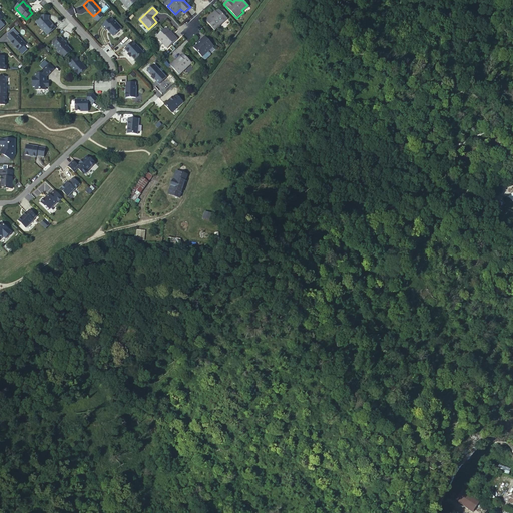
[(211,17),(210,16),(205,21),(214,30),(227,19),(225,17),(221,12),(218,10),(216,12),(211,17)]
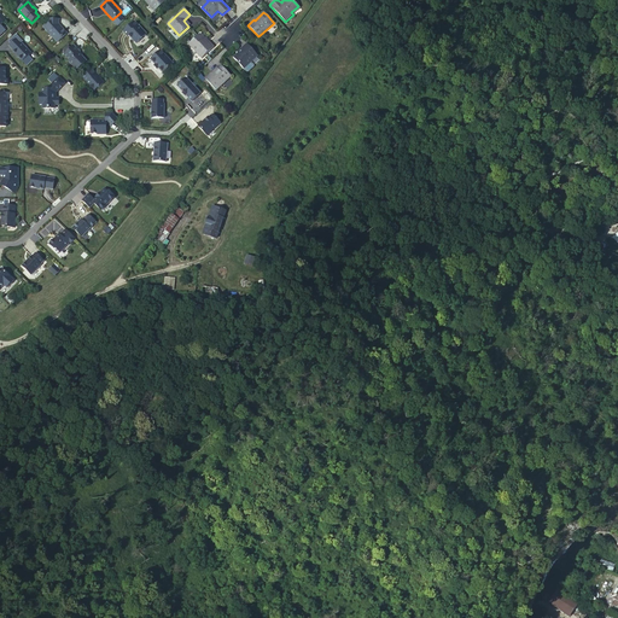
[(59,19),(50,19),(50,24),(45,29),(58,42),(68,34),(63,29),(59,29),(59,19)]
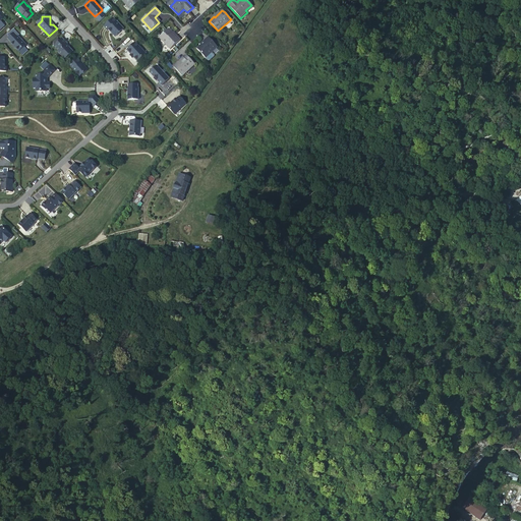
[(114,18),(105,26),(108,31),(110,30),(112,32),(112,34),(115,37),(124,30),(114,18)]
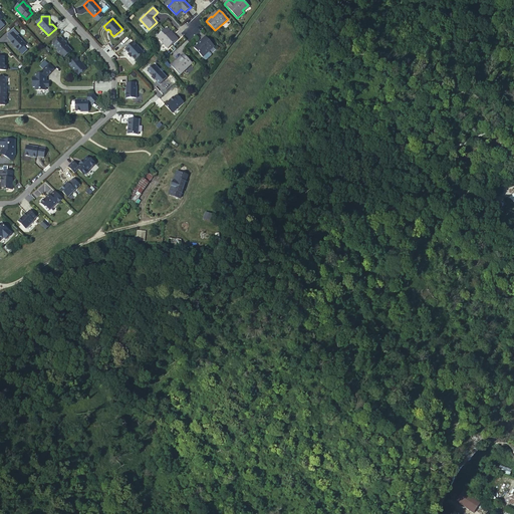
[(172,35),(170,32),(166,29),(157,37),(168,48),(178,39),(173,34),(172,35)]
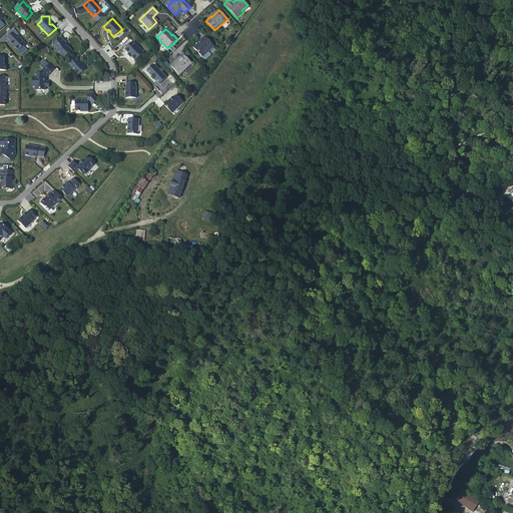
[(13,32),(7,38),(11,42),(18,51),(25,44),(17,36),(13,32)]
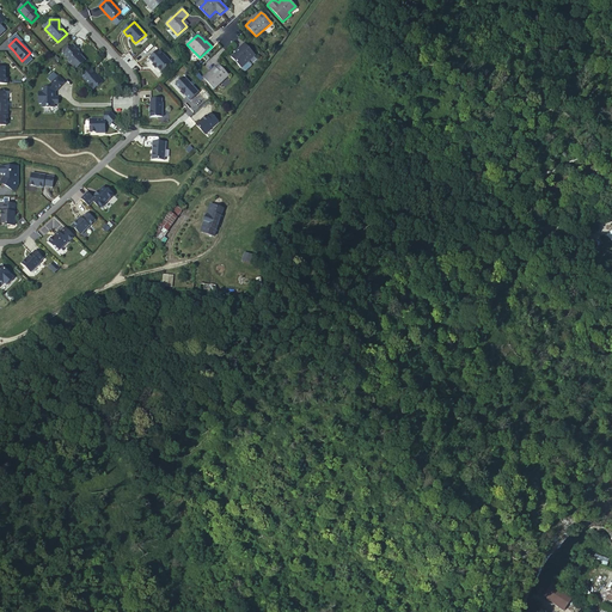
[(244,44),(239,49),(239,50),(236,54),(232,57),(242,68),(255,56),(244,44)]
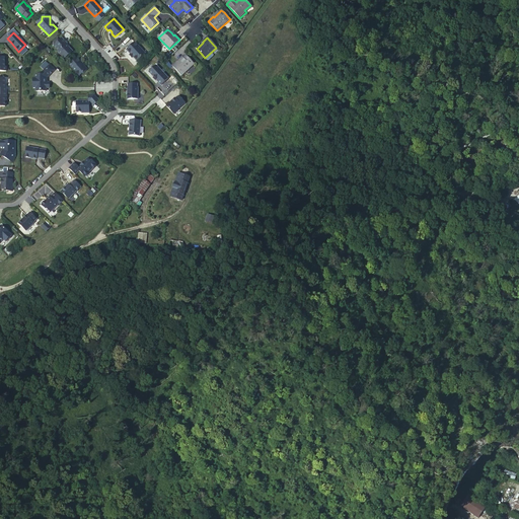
[(58,43),(55,46),(59,51),(58,52),(64,58),(66,58),(73,52),(67,45),(67,44),(63,39),(60,41),(58,43)]
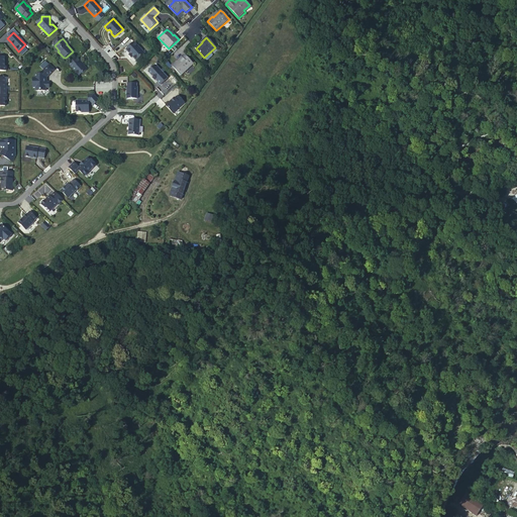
[(135,42),(126,50),(130,55),(133,59),(137,62),(145,54),(135,42)]
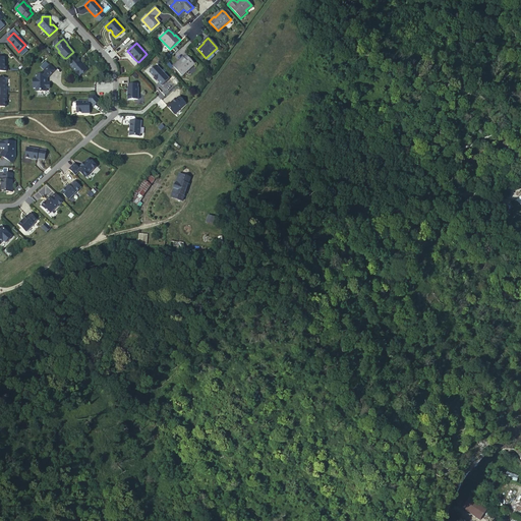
[(178,62),(178,61),(173,66),(182,76),(194,64),(186,55),(183,58),(178,62)]
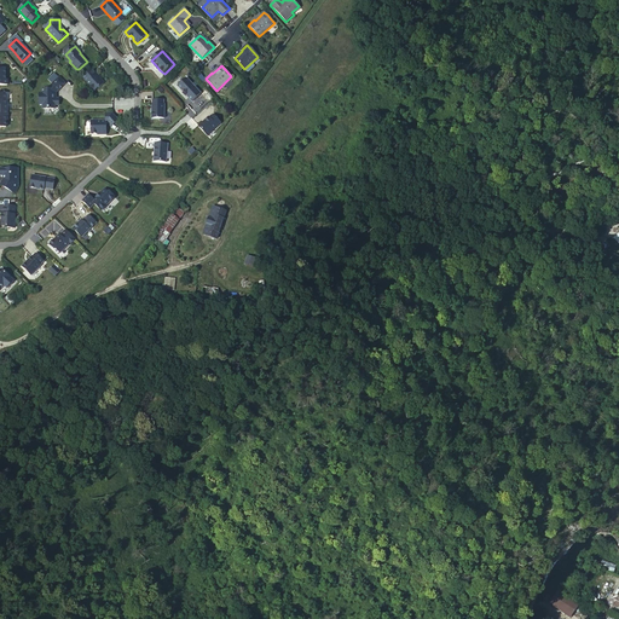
[(92,69),(82,77),(87,84),(87,85),(94,92),(99,87),(99,88),(104,84),(99,77),(96,75),(97,74),(92,69)]
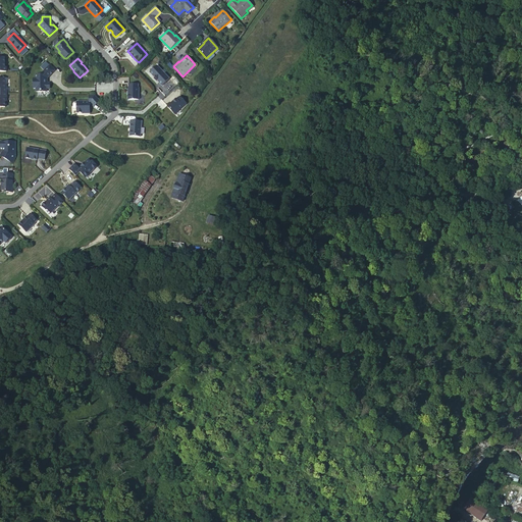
[(55,71),(50,66),(43,73),(43,75),(36,75),(36,79),(34,79),(34,90),(36,90),(37,90),(37,93),(46,93),(46,90),(50,90),(50,84),(46,84),(46,80),(48,80),(55,71)]
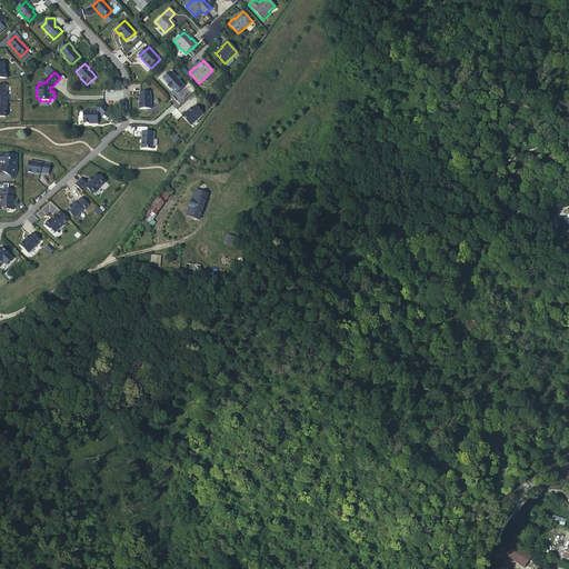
[(172,72),(163,80),(167,83),(168,82),(169,85),(172,88),(175,90),(173,90),(177,93),(186,87),(172,72)]
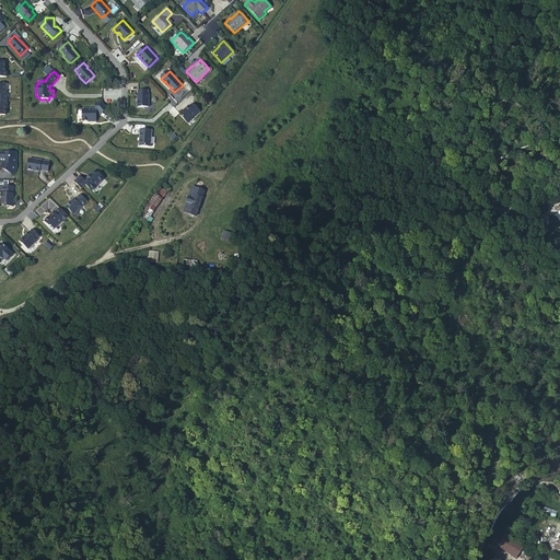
[(148,92),(139,91),(139,95),(138,95),(138,107),(149,108),(149,95),(148,95),(148,92)]
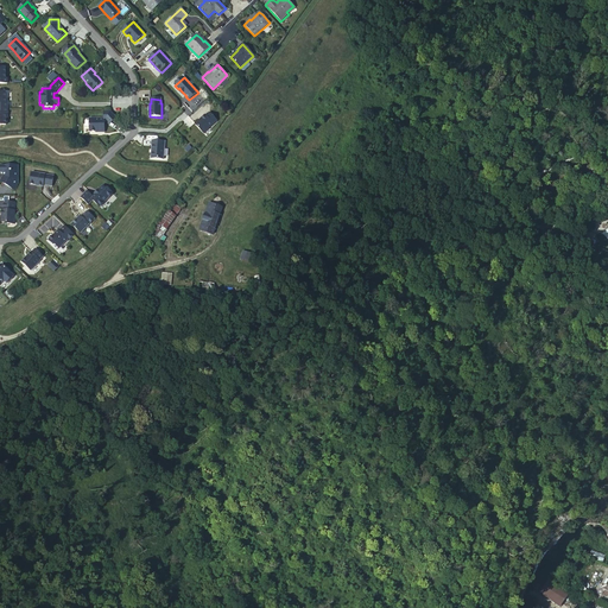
[(105,119),(89,119),(90,132),(100,132),(100,133),(105,133),(105,122),(107,122),(109,125),(118,119),(112,112),(105,112),(105,119)]
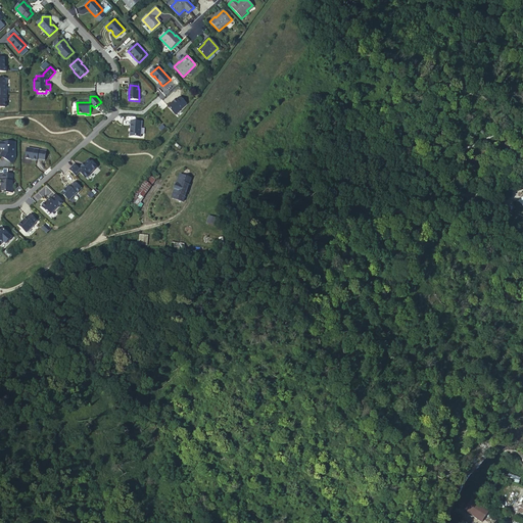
[(172,104),(169,107),(176,115),(188,105),(181,98),(178,101),(177,100),(174,103),(173,105),(172,104)]
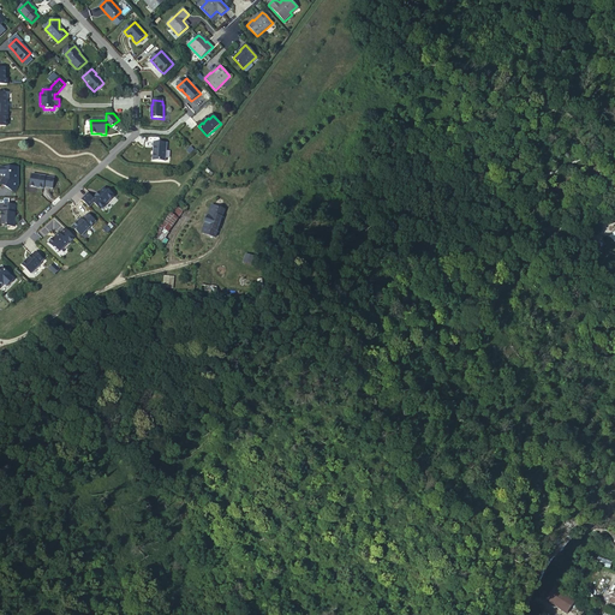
[(167,144),(155,143),(153,161),(166,162),(167,144)]
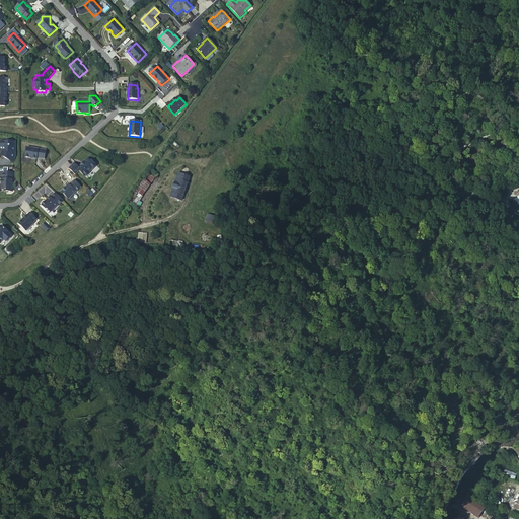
[(15,149),(15,142),(0,142),(0,147),(0,148),(3,148),(3,151),(1,155),(4,157),(3,158),(12,163),(15,158),(15,157),(13,156),(14,154),(13,154),(14,152),(14,151),(15,149)]
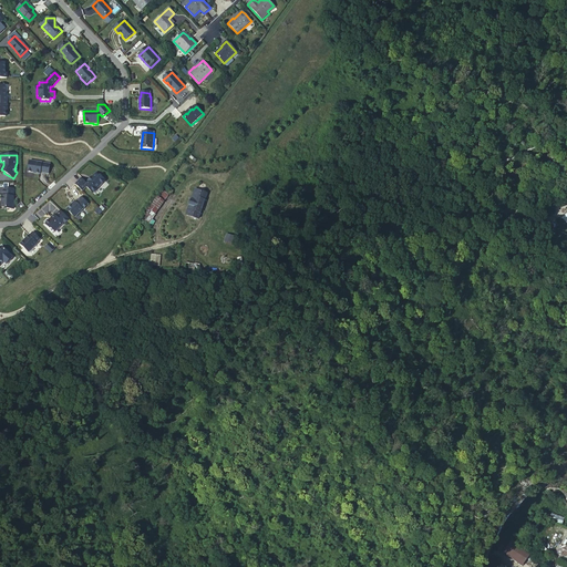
[(50,165),(30,161),(28,172),(40,174),(40,173),(48,174),(50,165)]
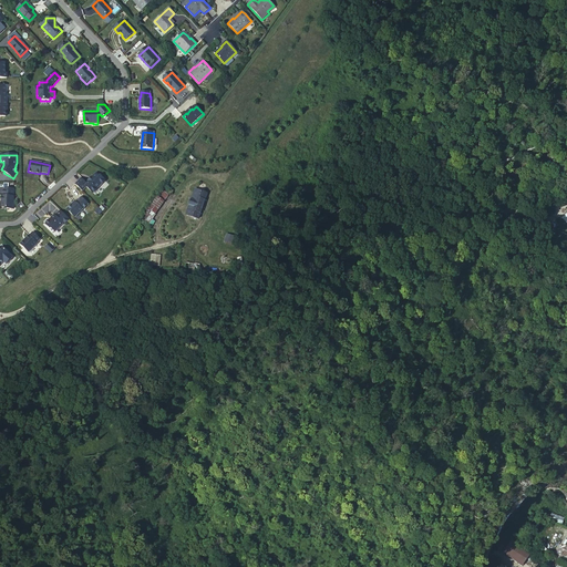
[(81,179),(75,185),(82,192),(86,187),(93,194),(105,182),(101,177),(100,178),(95,174),(92,178),(92,179),(89,182),(86,184),(81,179)]
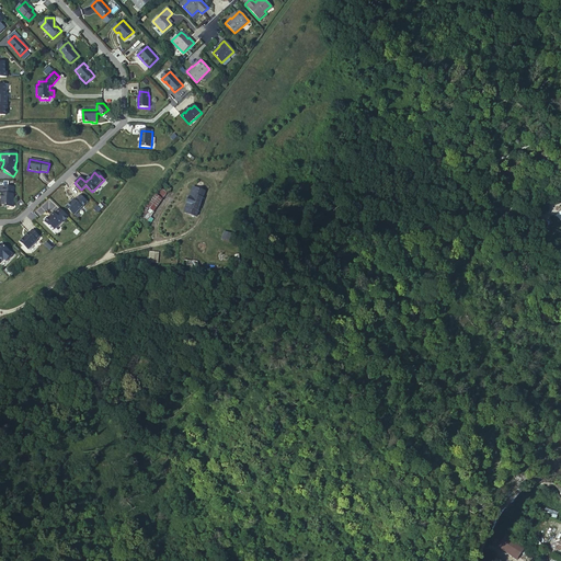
[(13,187),(3,187),(3,194),(1,194),(1,196),(3,196),(3,198),(1,199),(1,206),(6,206),(7,207),(13,207),(13,187)]
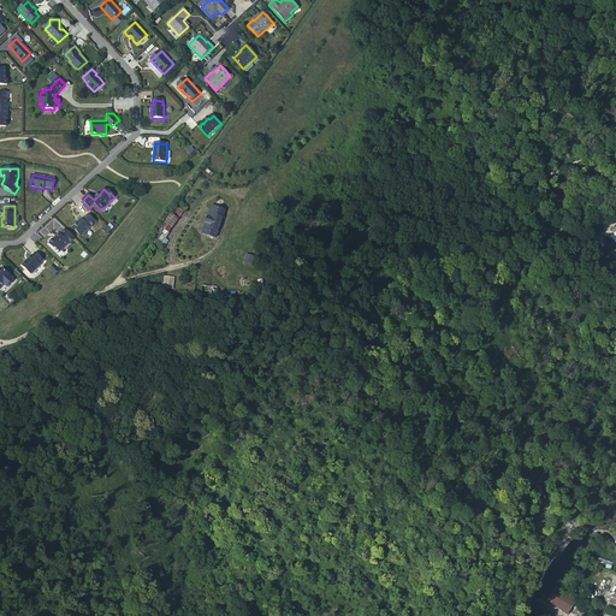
[(169,234),(184,212),(177,207),(161,227),(169,234)]
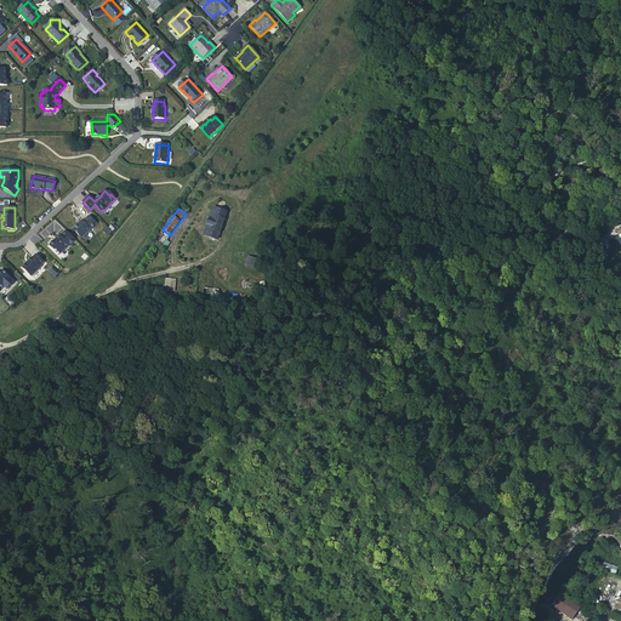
[(227,212),(214,209),(204,235),(216,240),(227,212)]
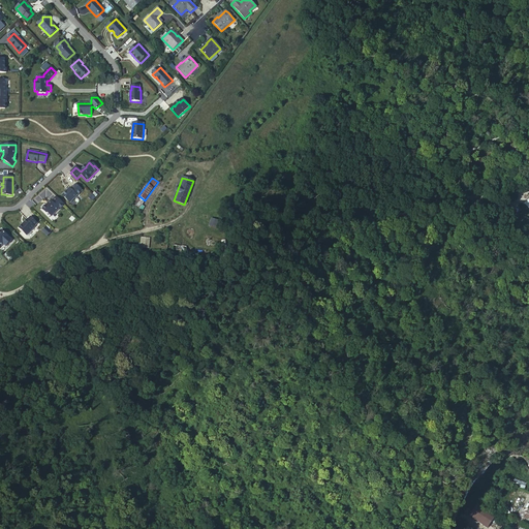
[(83,191),(75,185),(71,189),(70,188),(63,195),(63,196),(70,204),(83,191)]
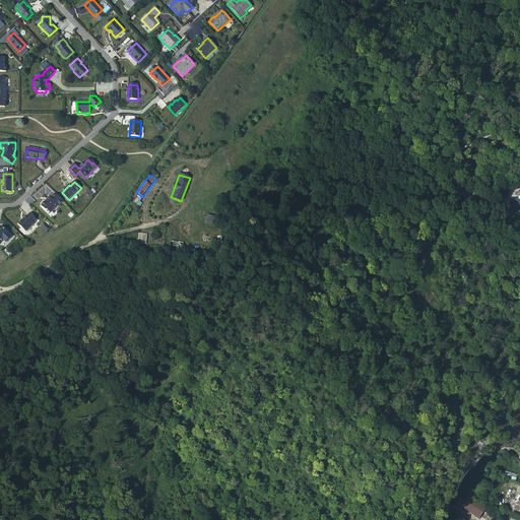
[(63,201),(55,194),(51,198),(49,198),(47,200),(48,201),(46,202),(42,206),(46,210),(47,209),(50,213),(58,206),(63,201)]
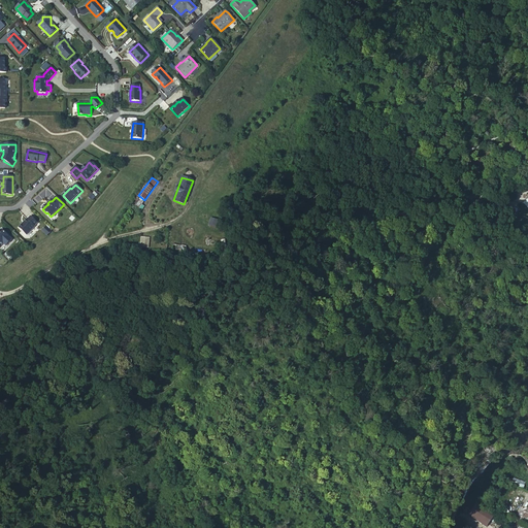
[(37,224),(30,217),(27,220),(19,228),(26,235),(34,227),(37,224)]
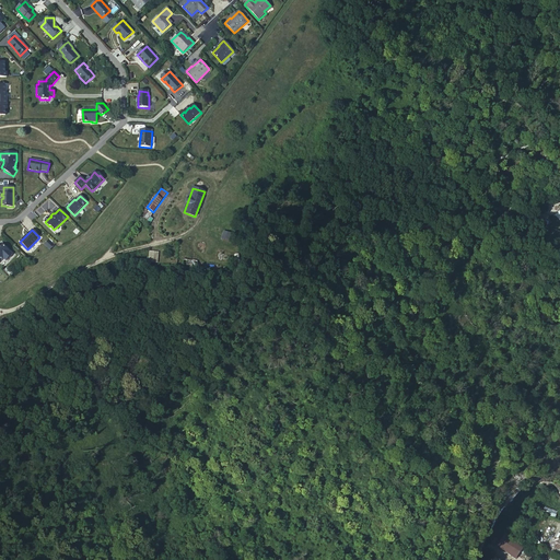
[(224,231),(222,238),(232,241),(234,233),(224,231)]
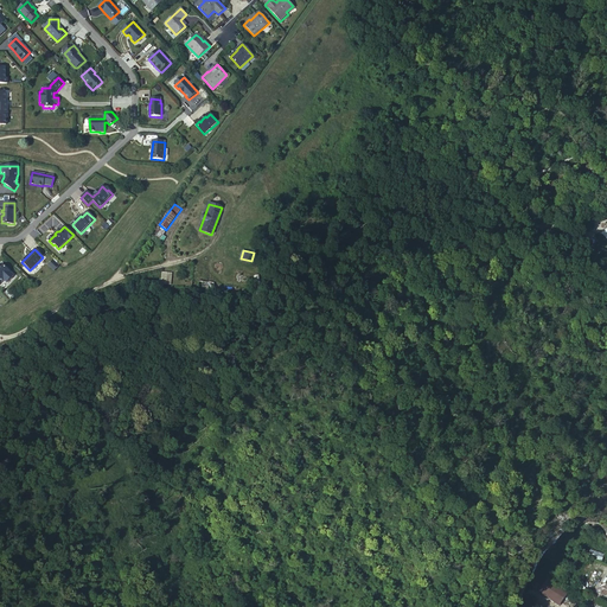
[(58,267),(53,262),(49,266),(53,272),(58,267)]
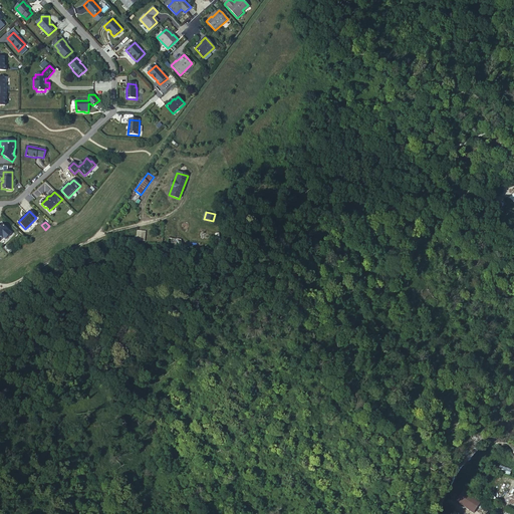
[(0,240),(3,238),(5,240),(11,234),(1,224),(0,225),(0,240)]
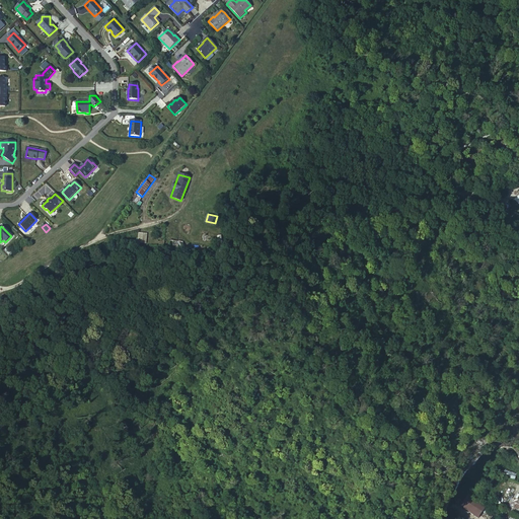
[(163,247),(181,248),(182,242),(164,240),(163,247)]
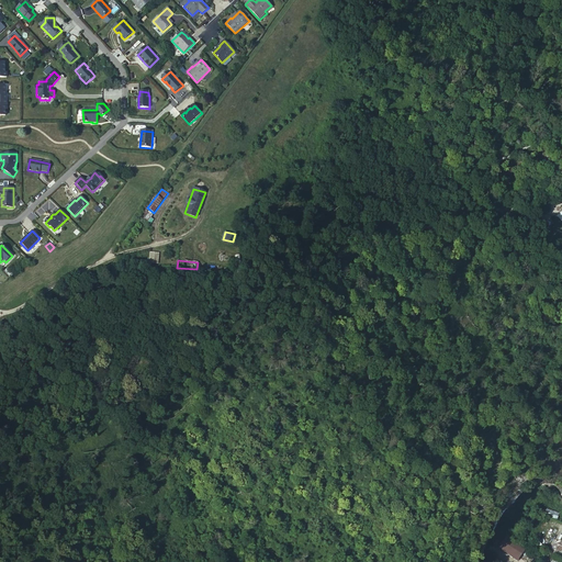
[(515,504),(512,503),(510,507),(502,504),(499,507),(512,512),(515,504)]
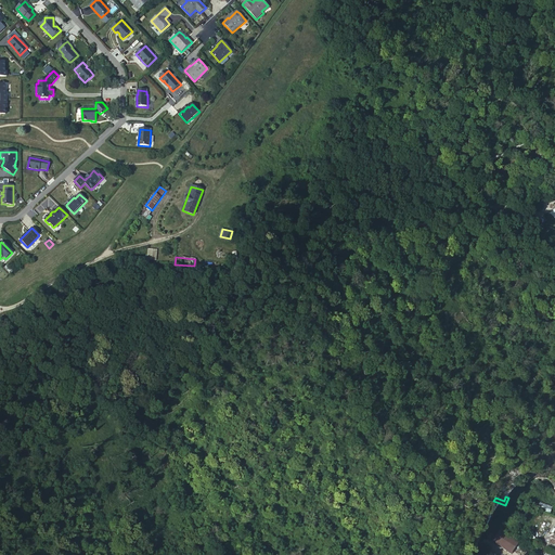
[(551,513),(553,507),(541,502),(539,508),(551,513)]
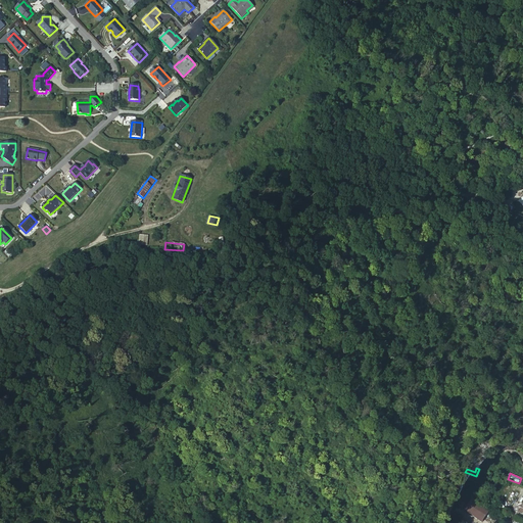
[(479,522),(482,522),(489,514),(472,502),(465,512),(479,522)]
